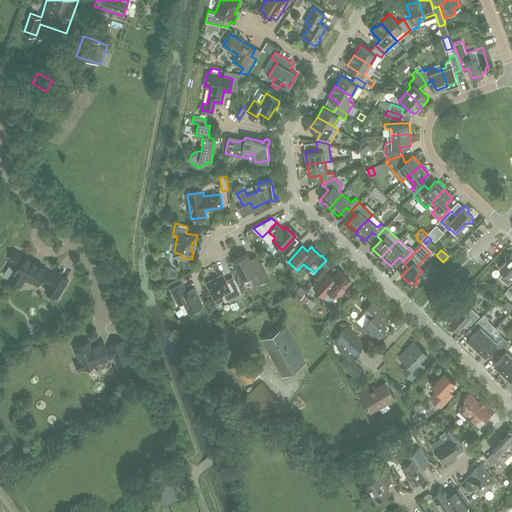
[(14,270),(12,274),(9,278),(21,285),(23,281),(26,277),(38,284),(41,278),(50,283),(45,290),(57,297),(68,279),(56,272),(55,275),(46,270),(47,269),(39,264),(39,265),(31,261),(32,260),(24,255),(24,256),(15,251),(10,259),(18,264),(15,268),(14,268),(13,270),(14,270)]
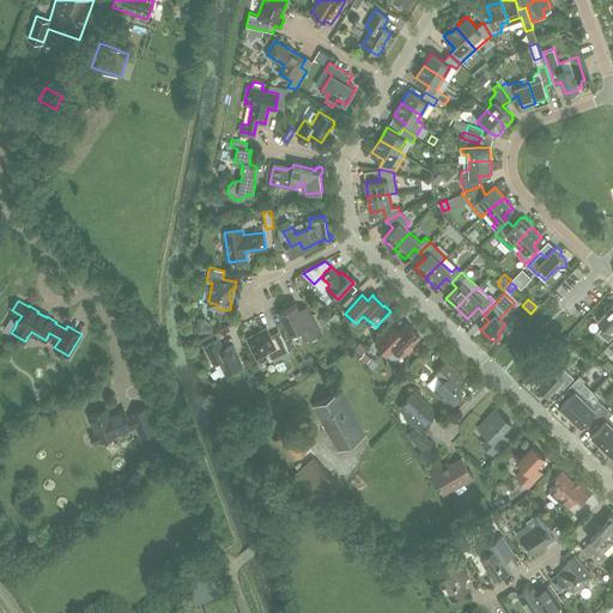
[(320,332),(308,308),(301,313),(296,303),(280,311),(291,333),(299,328),(305,339),(320,332)]
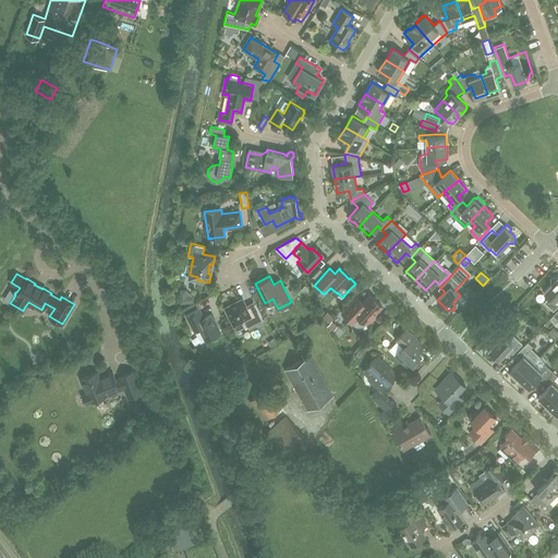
[(554,311),(557,305),(557,277),(550,277),(550,284),(544,291),(549,296),(544,302),(554,311)]
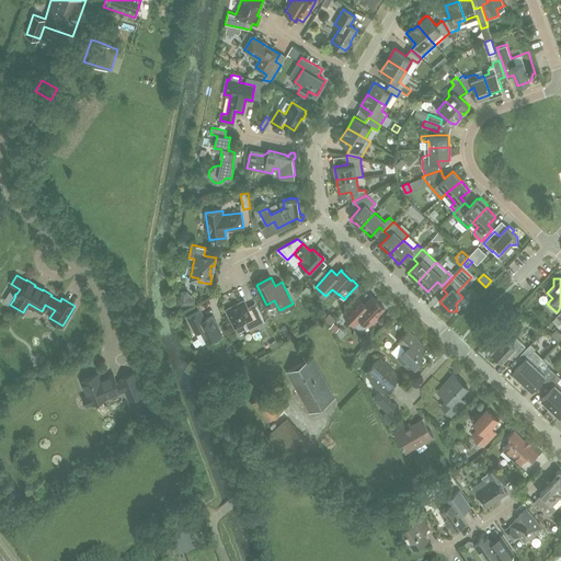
[(187,289),(181,290),(181,305),(195,304),(195,297),(194,297),(187,292),(187,289)]
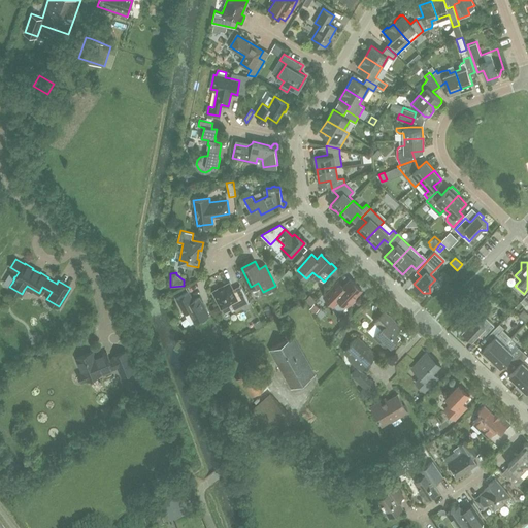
[(351,278),(344,286),(338,281),(324,297),(333,305),(339,299),(348,306),(354,299),(353,298),(362,289),(351,278)]
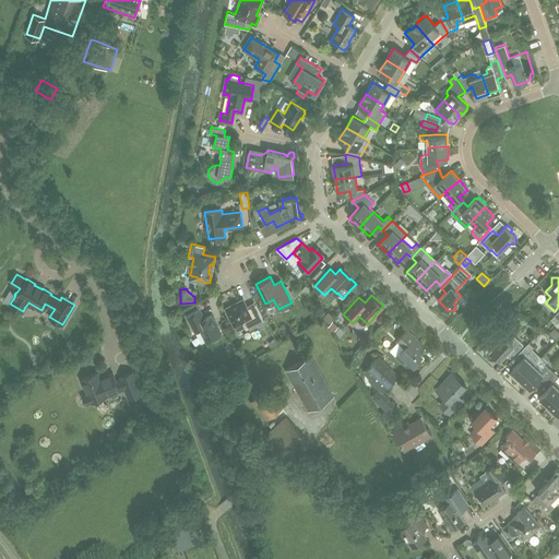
[(263,320),(256,305),(248,309),(244,299),(225,308),(235,325),(242,322),(246,330),(263,320)]
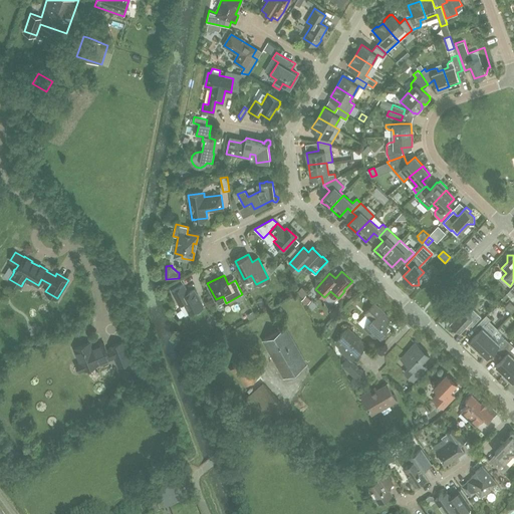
[(188,292),(184,283),(172,289),(180,305),(184,302),(190,314),(193,312),(195,313),(200,310),(201,308),(203,307),(203,306),(204,305),(200,298),(199,299),(194,289),(188,292)]
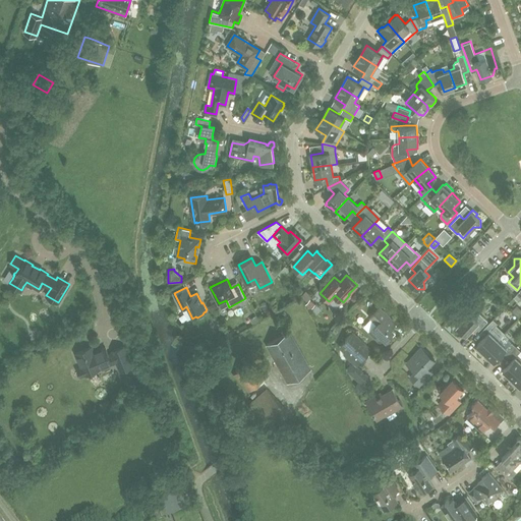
[(311,296),(305,289),(301,294),(306,300),(311,296)]
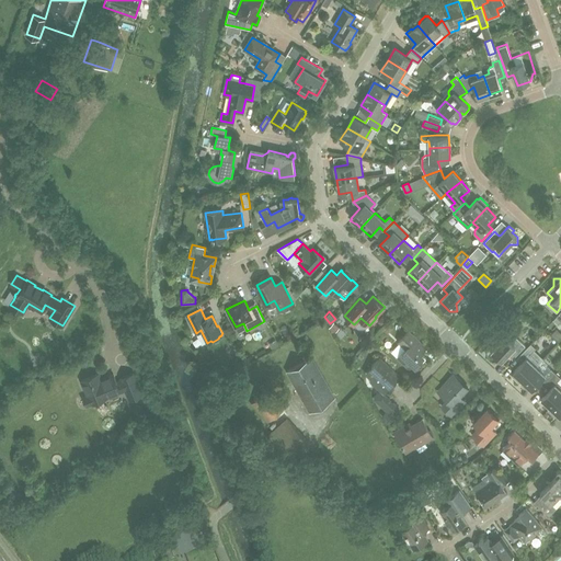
[(384,315),(377,321),(381,325),(388,319),(384,315)]
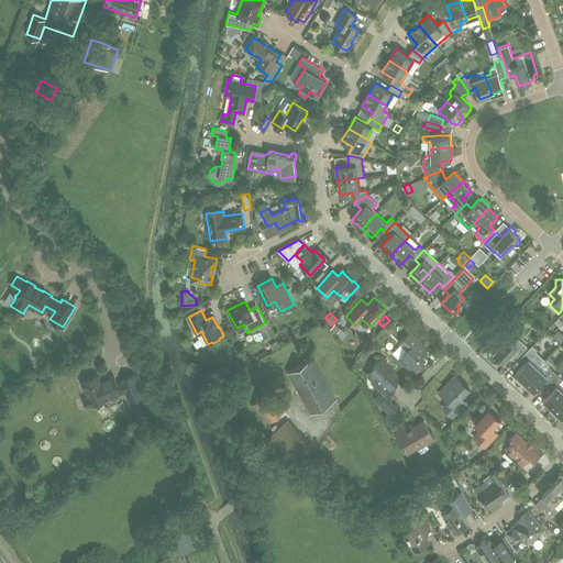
[(341,328),(335,322),(330,328),(337,333),(341,328)]
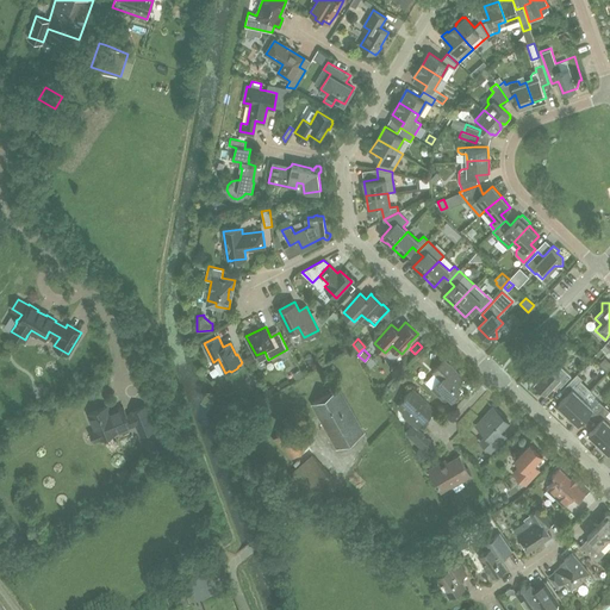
[(444,402),(449,397),(452,400),(464,388),(459,384),(464,378),(456,372),(444,360),(433,372),(435,373),(441,379),(436,385),(433,388),(431,390),(444,402)]
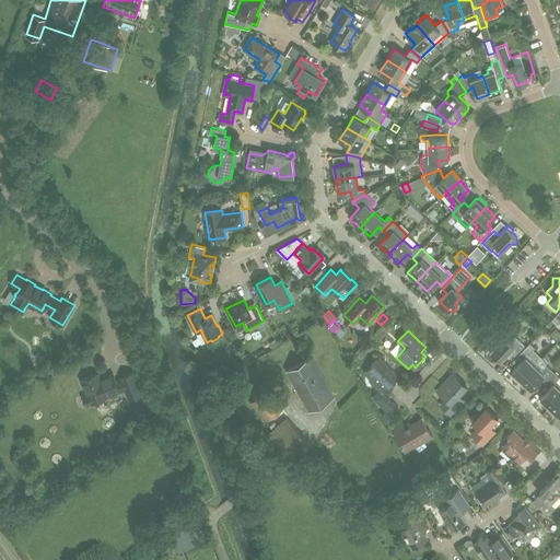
[(510,341),(504,336),(500,333),(490,343),(490,351),(501,360),(509,352),(513,357),(524,345),(515,336),(510,341)]
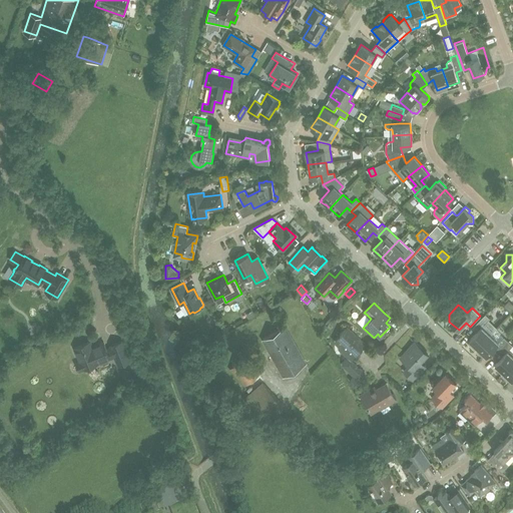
[(254,317),(250,310),(233,319),(236,326),(254,317)]
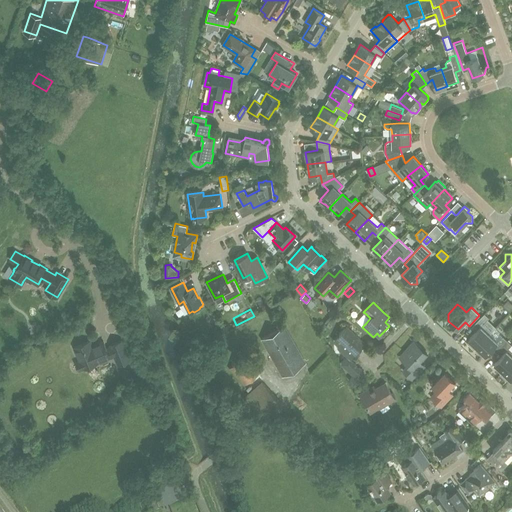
[(489,334),(492,332),(483,323),(489,318),(484,313),(473,325),(477,330),(468,339),(469,340),(467,342),(474,348),(476,346),(477,347),(489,334)]
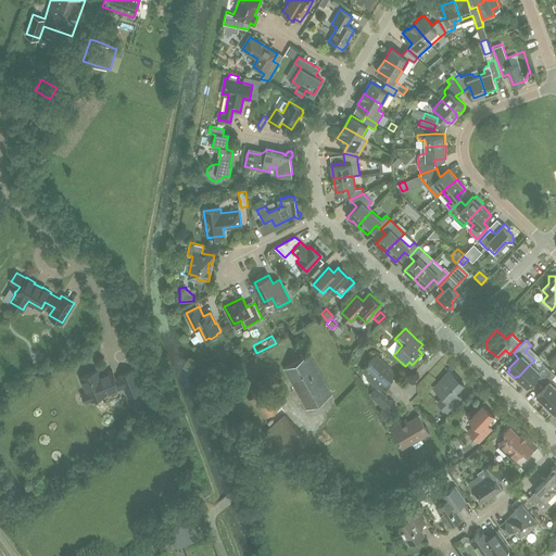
[(285,368),(306,407),(331,393),(310,354),(285,368)]
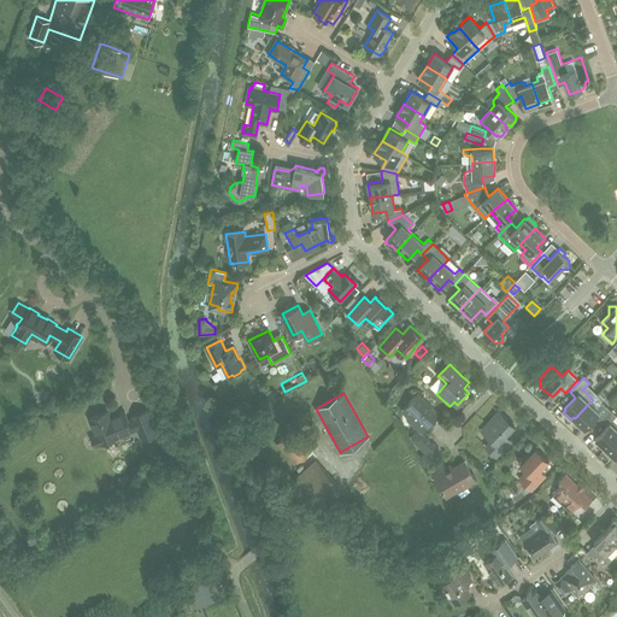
[(417,393),(409,403),(403,410),(407,415),(407,418),(418,429),(412,435),(412,439),(427,451),(421,457),(428,464),(440,451),(421,433),(432,422),(432,419),(434,416),(438,416),(439,413),(417,393)]
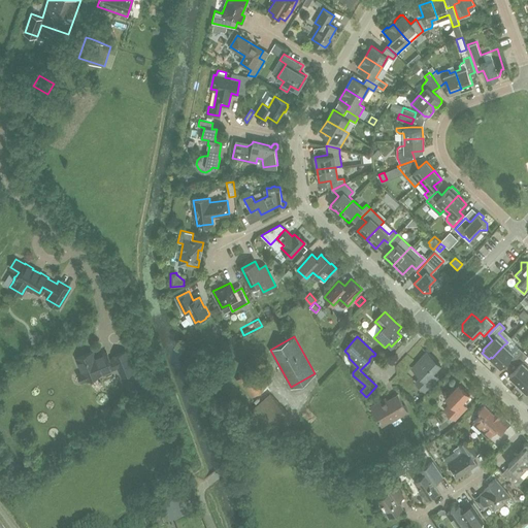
[(504,344),(492,358),(500,366),(509,357),(515,361),(523,352),(519,347),(513,353),(504,344)]
